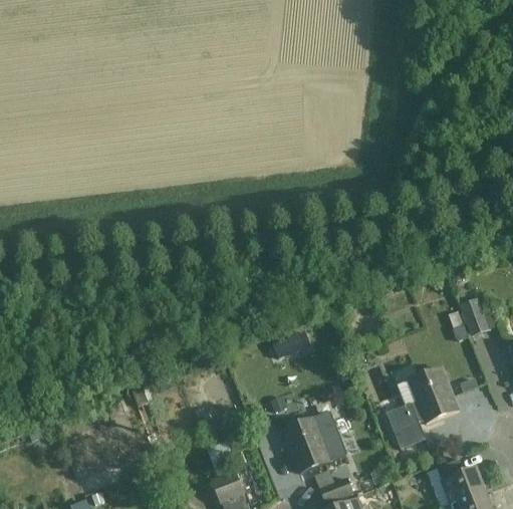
[(461,264),(451,268),(455,279),(461,276),(463,271),(461,264)]
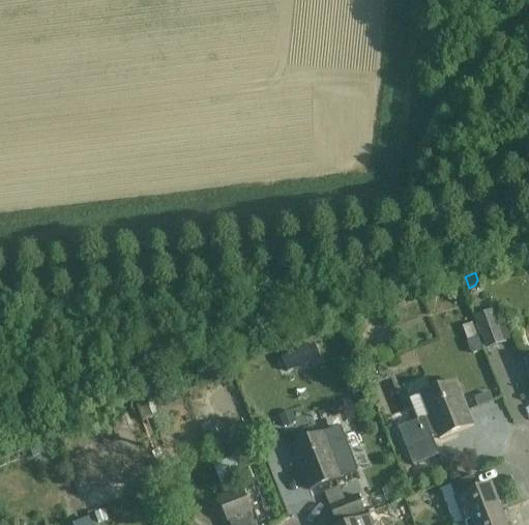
[(489,344),(506,338),(495,308),(478,314),(489,344)]
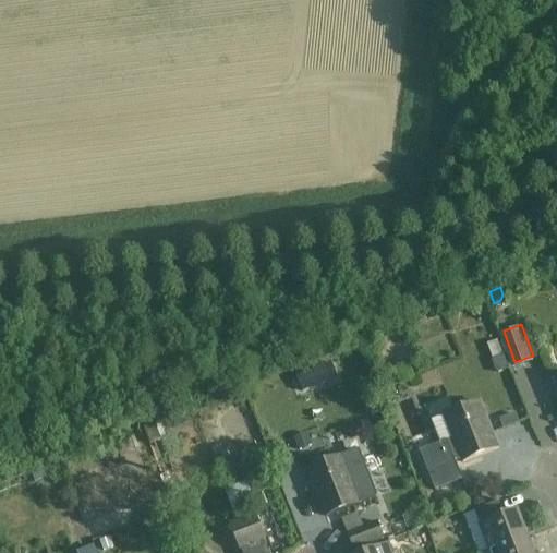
[(492,356),(491,356),(496,368),(506,363),(501,352),(492,356)]
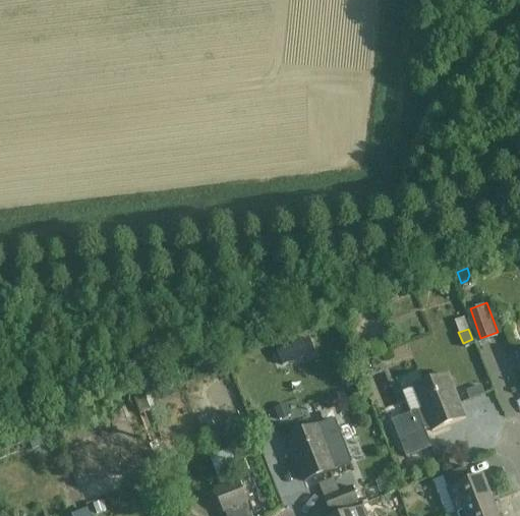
[(410,409),(391,417),(405,454),(430,444),(423,425),(429,423),(430,427),(464,414),(463,413),(461,414),(453,393),(455,392),(447,370),(402,389),(410,409)]
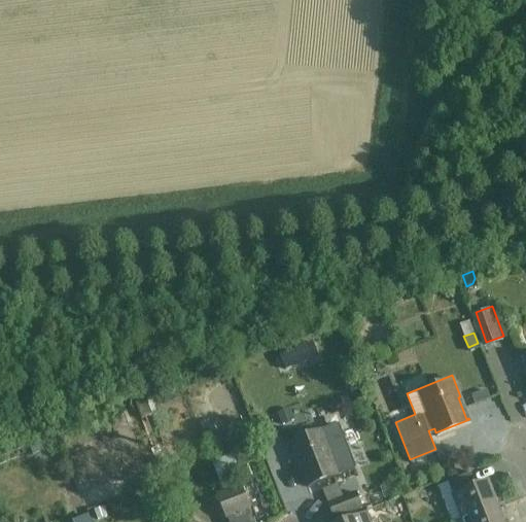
[(141,415),(151,412),(146,395),(135,399),(141,415)]
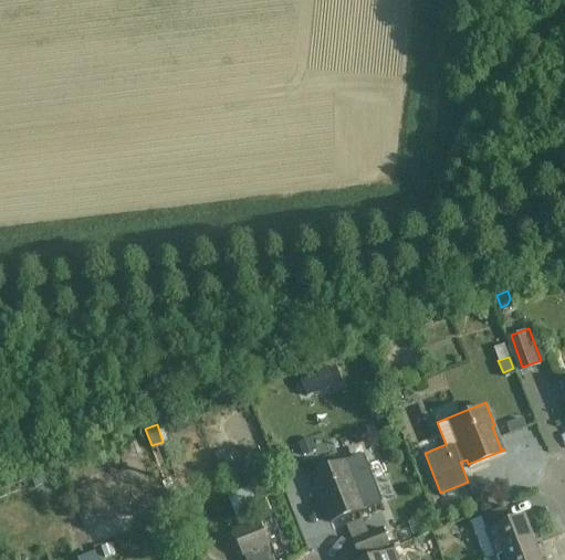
[(310,434),(297,439),(302,452),(314,447),(310,434)]
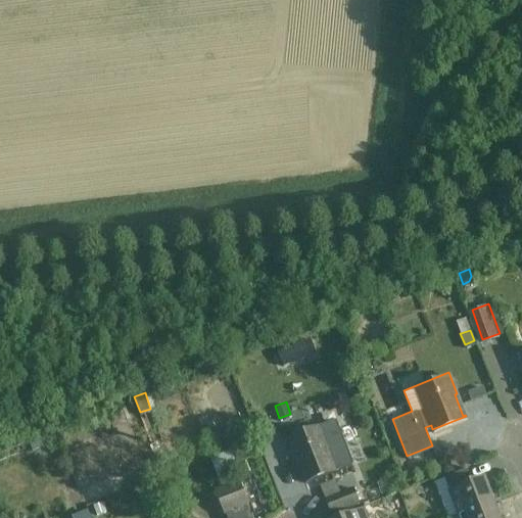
[(205,415),(197,418),(203,435),(212,431),(205,415)]
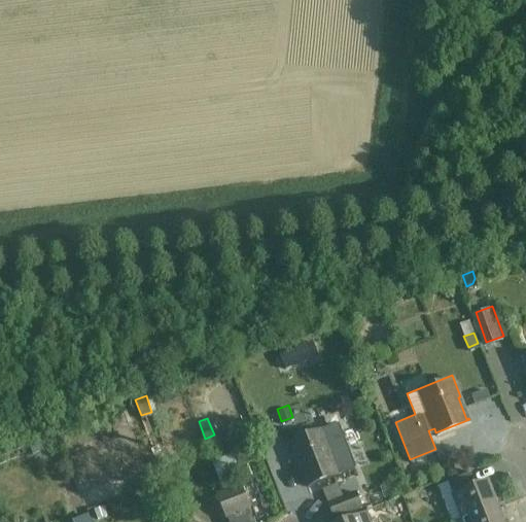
[(336,421),(289,440),(307,484),(353,465),(336,421)]
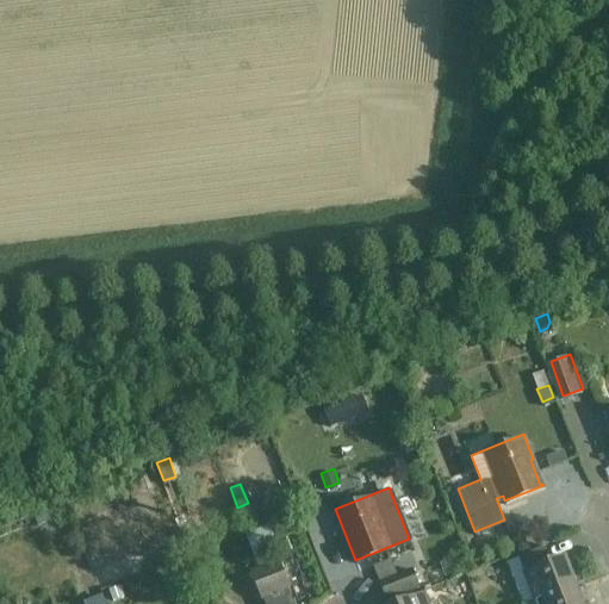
[(141,490),(137,498),(145,502),(150,493),(141,490)]
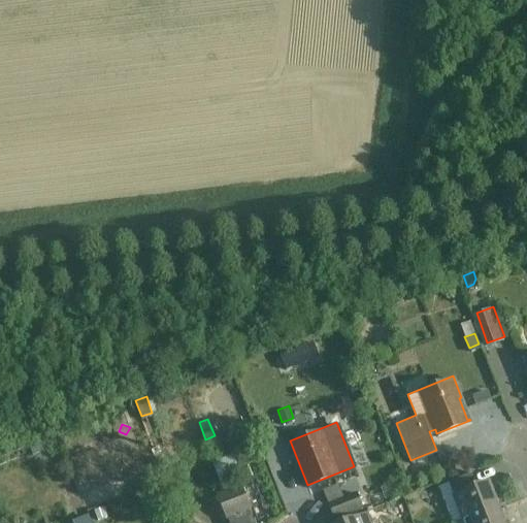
[(57,432),(28,445),(31,453),(61,440),(57,432)]
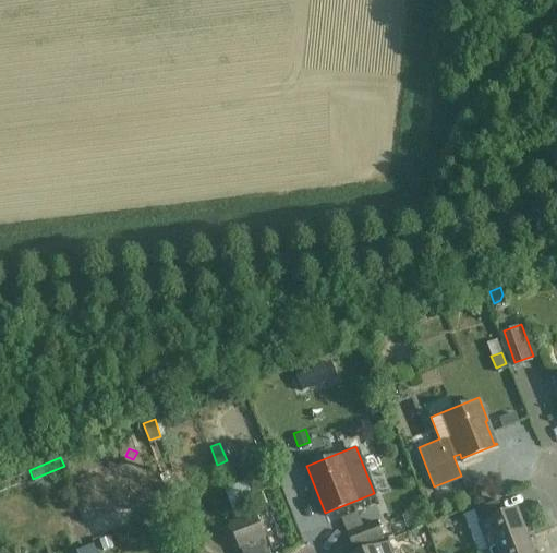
[(244,479),(225,487),(233,507),(252,500),(244,479)]
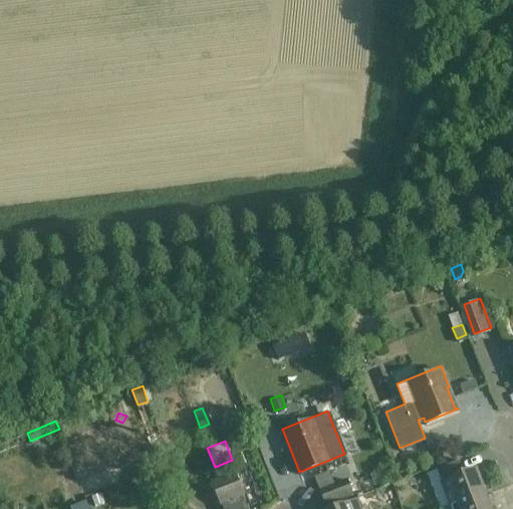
[(436,469),(427,472),(441,508),(450,504),(450,503),(483,490),(474,469),(463,473),(458,459),(436,467),(436,469)]
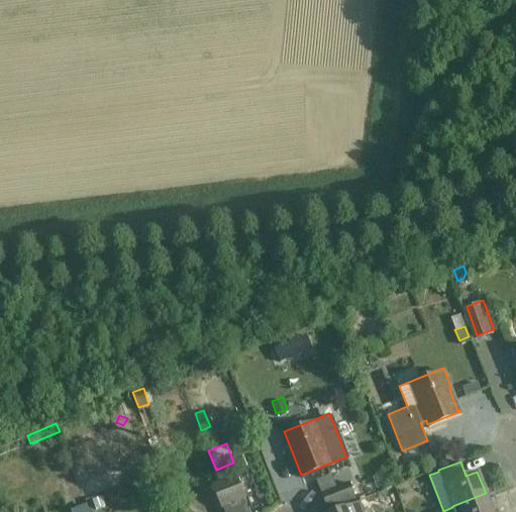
[(248,511),(243,496),(244,496),(235,474),(213,483),(224,511),(248,511)]
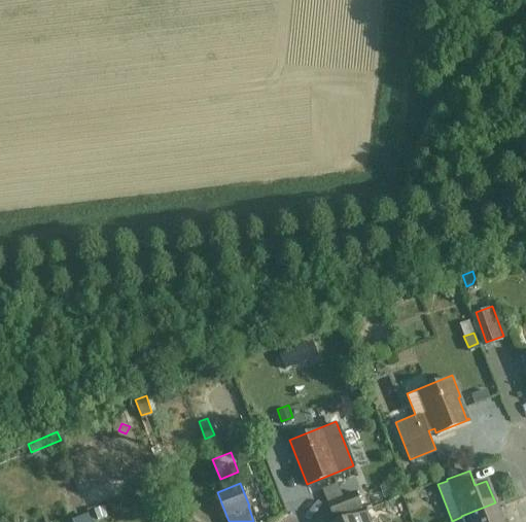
[(334,516),(362,505),(356,489),(327,500),(334,516)]
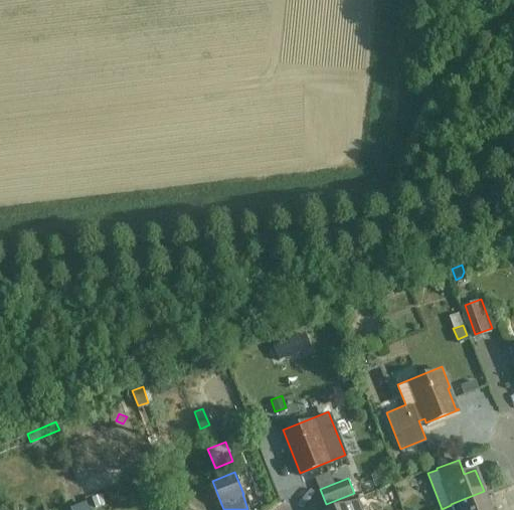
[(82,491),(73,495),(76,501),(86,497),(82,491)]
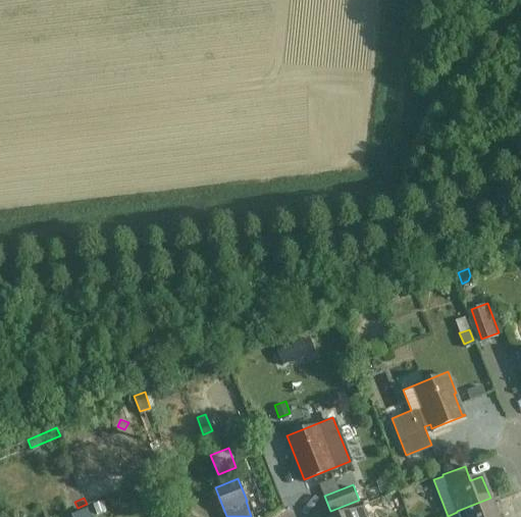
[(101,498),(92,501),(95,511),(105,507),(101,498)]
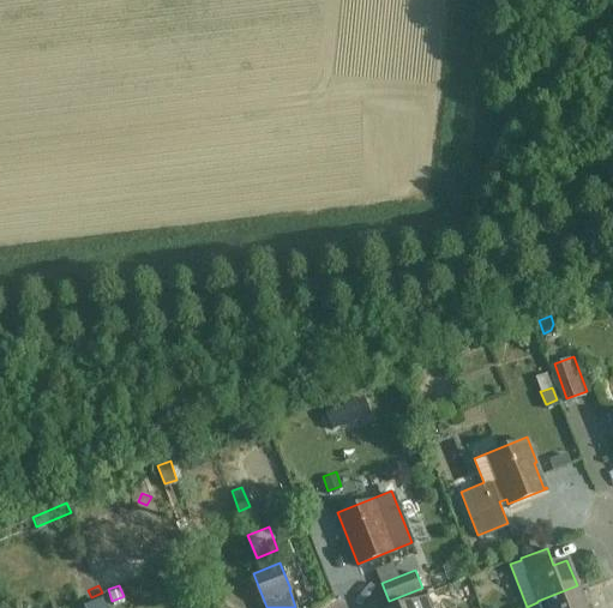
[(586,607),(577,585),(538,601),(538,602),(540,607),(586,607)]
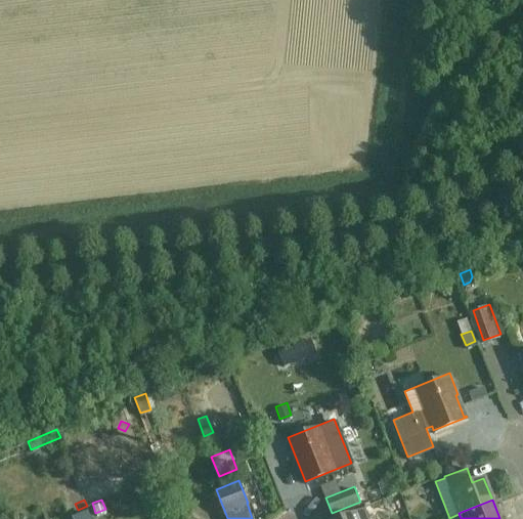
[(336,518),(368,518),(364,508),(336,518)]
